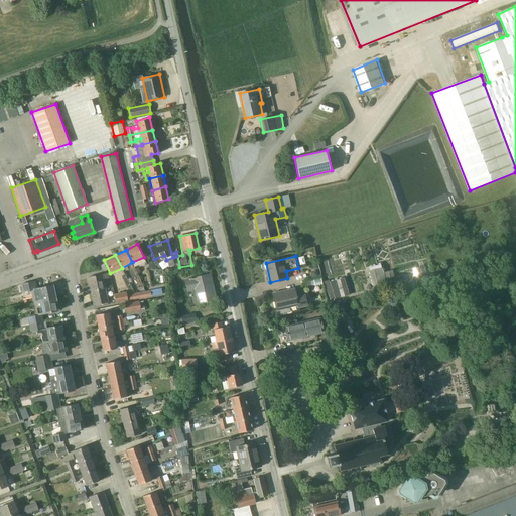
[(415,278),(421,276),(418,266),(412,268),(415,278)]
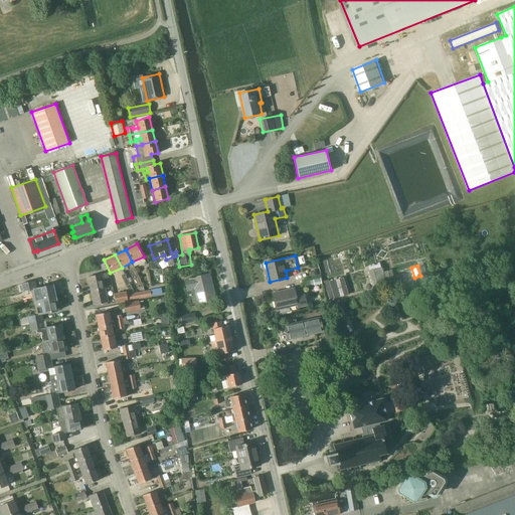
[(378,268),(368,271),(372,288),(395,282),(391,270),(379,273),(378,268)]
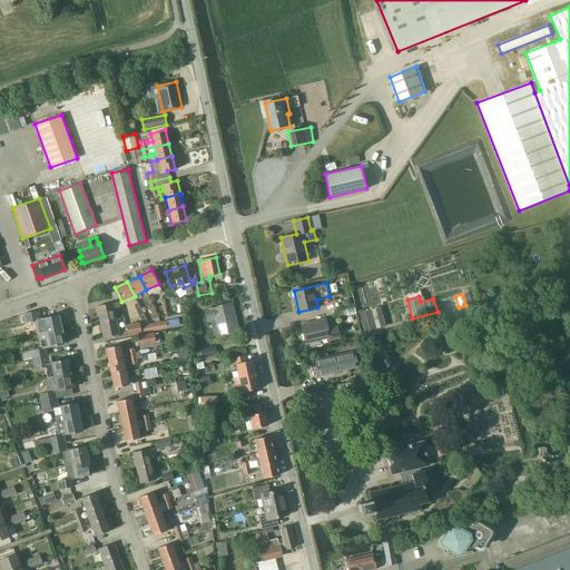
[(209,337),(232,333),(239,332),(233,302),(204,308),(209,337)]
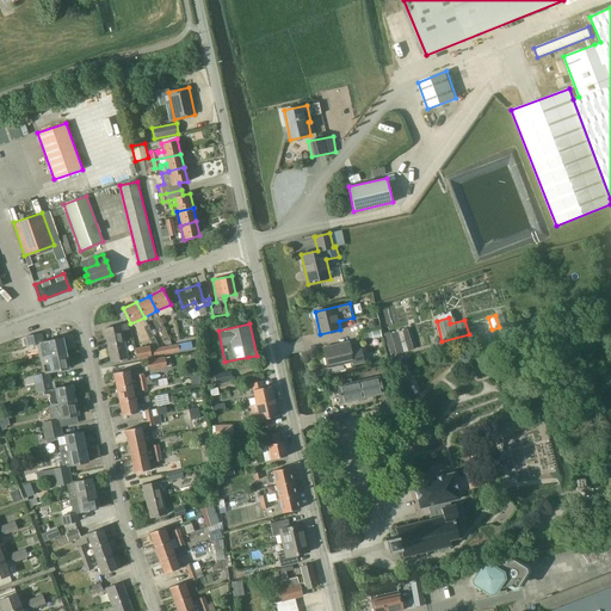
[(107,345),(125,341),(122,325),(104,328),(107,345)]
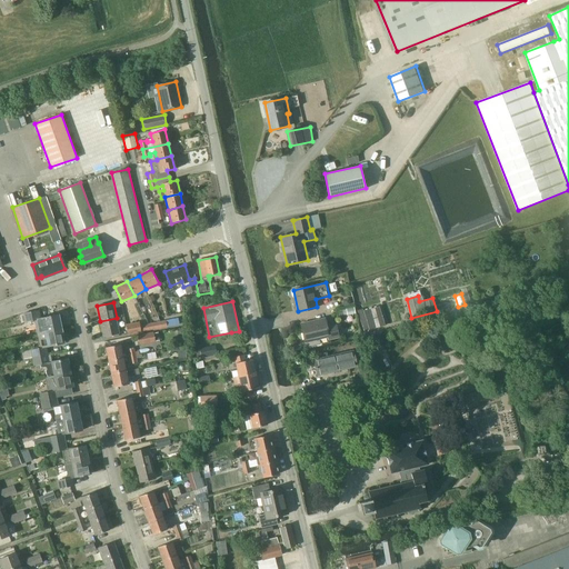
[(379,306),(363,310),(369,330),(385,326),(379,306)]
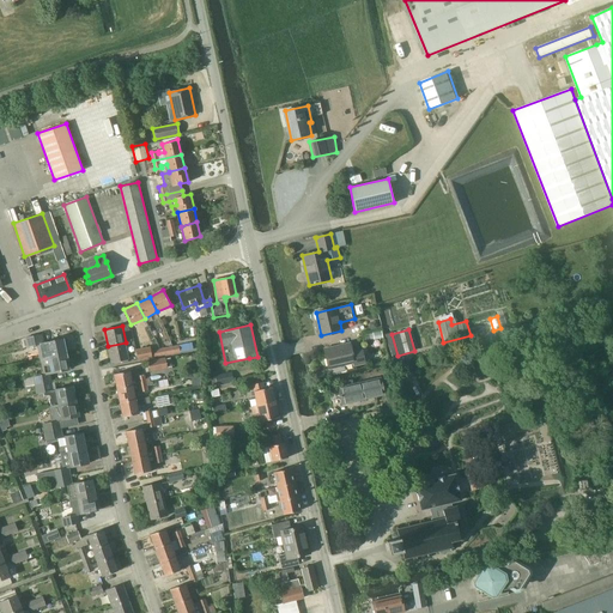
[(40,359),(66,354),(64,339),(43,343),(42,334),(25,338),(28,347),(37,345),(40,359)]
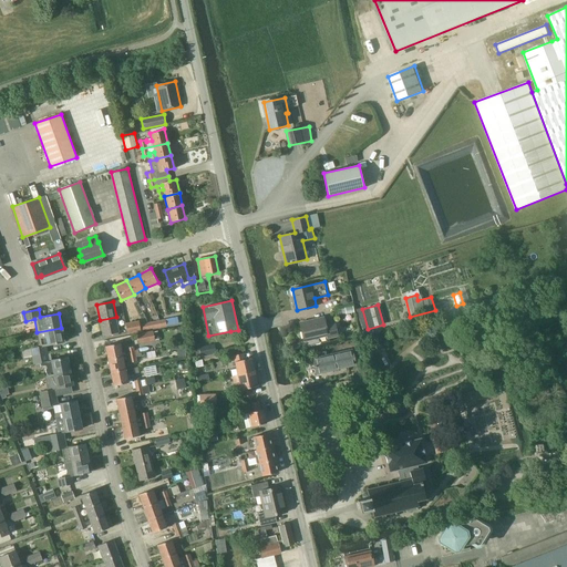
[(116,317),(100,320),(103,336),(120,331),(116,317)]
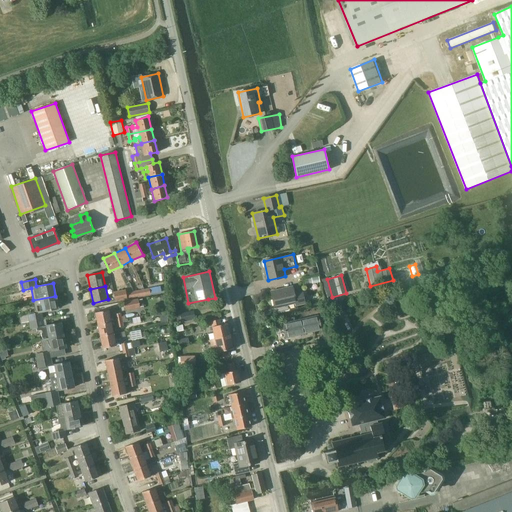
[(159,286),(127,292),(128,298),(161,292),(159,286)]
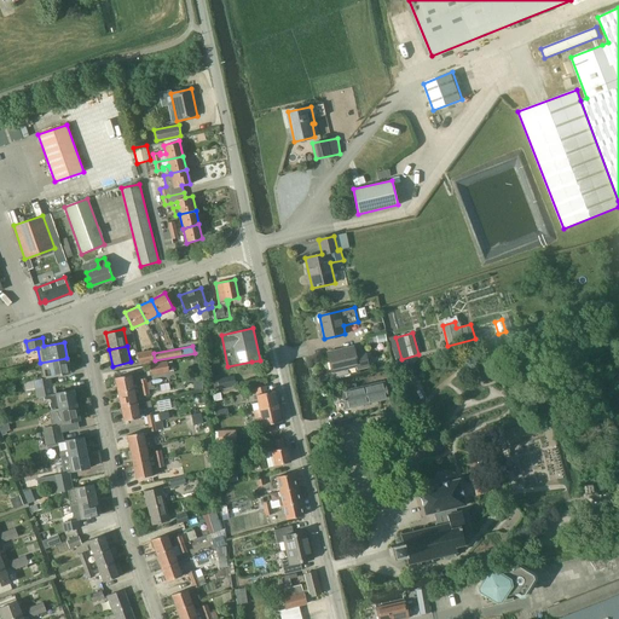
[(356,353),(354,346),(328,353),(333,375),(358,369),(358,370),(369,366),(365,352),(356,353)]
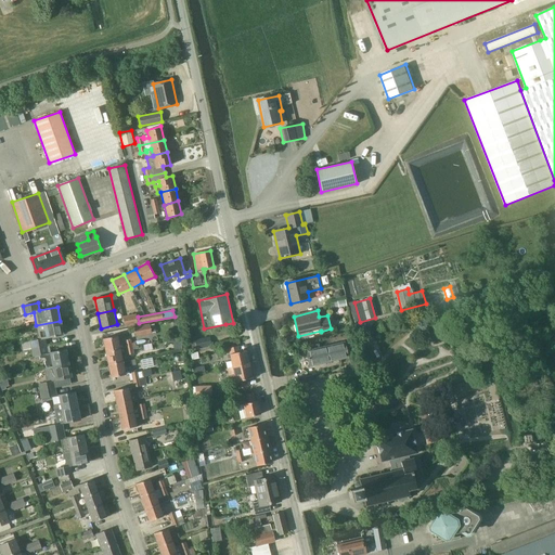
[(29,341),(31,348),(48,346),(46,338),(63,335),(60,321),(36,325),(38,339),(29,341)]
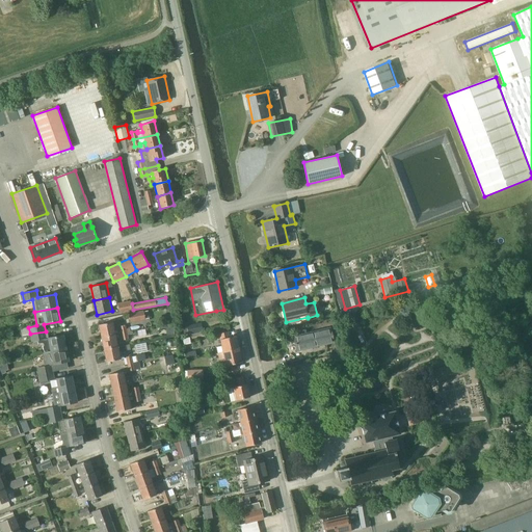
[(130,322),(144,319),(150,318),(148,310),(143,311),(128,314),(130,322)]
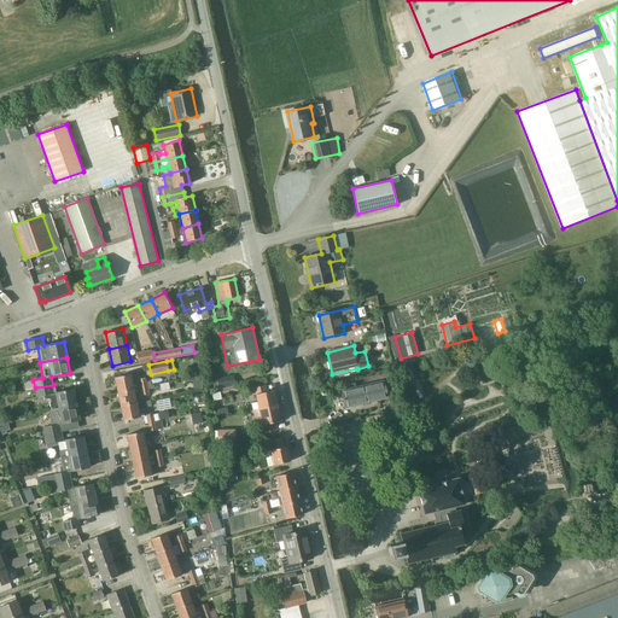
[(133,382),(132,373),(115,377),(118,392),(147,386),(146,378),(139,379),(139,380),(133,382)]
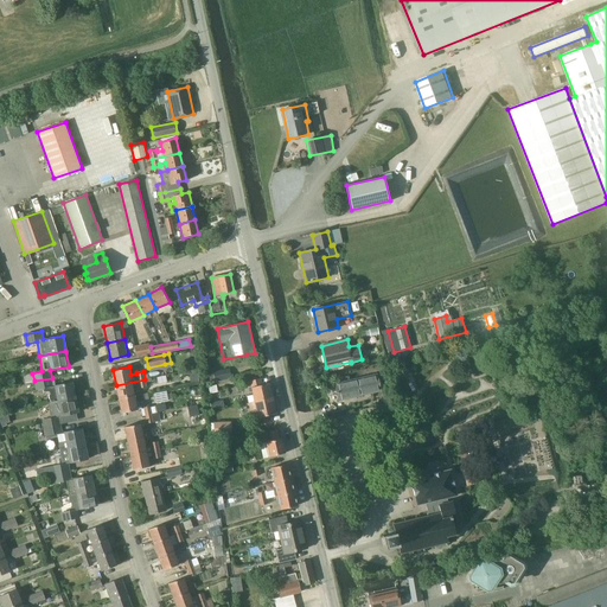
[(230,371),(213,375),(215,385),(232,381),(230,371)]
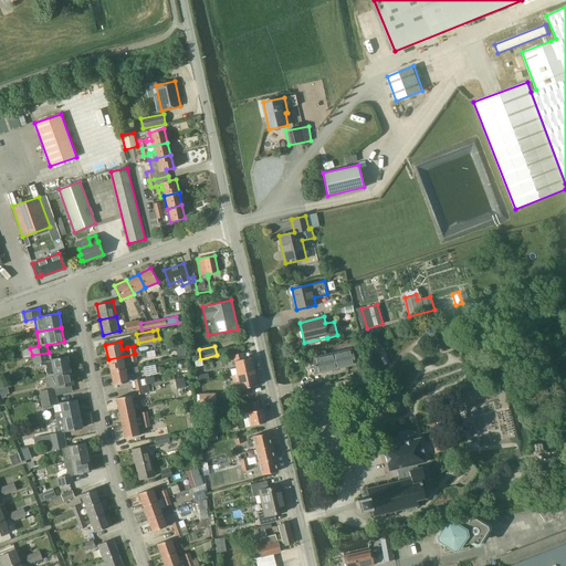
[(316,374),(356,364),(352,348),(312,358),(316,374)]
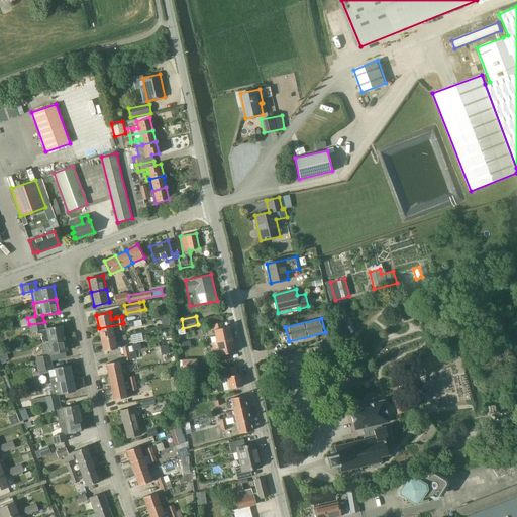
[(44,322),(29,324),(30,332),(34,331),(36,331),(36,335),(42,334),(43,342),(64,338),(62,325),(45,328),(44,322)]
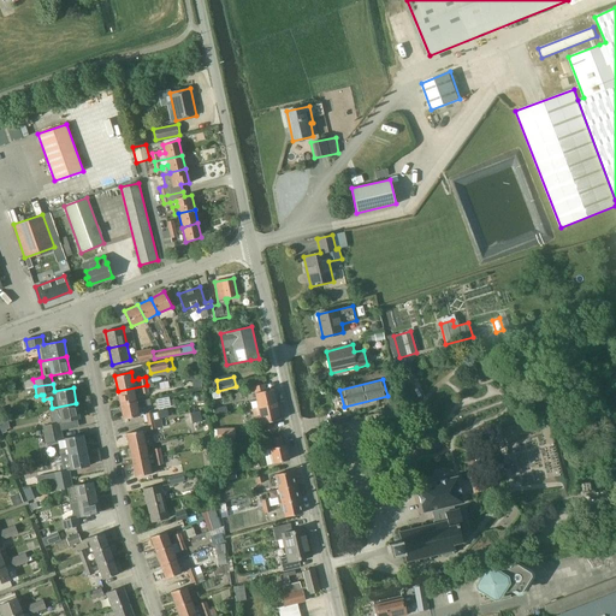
[(253,409),(277,403),(273,389),(266,390),(265,384),(253,386),(256,401),(250,402),(253,409)]
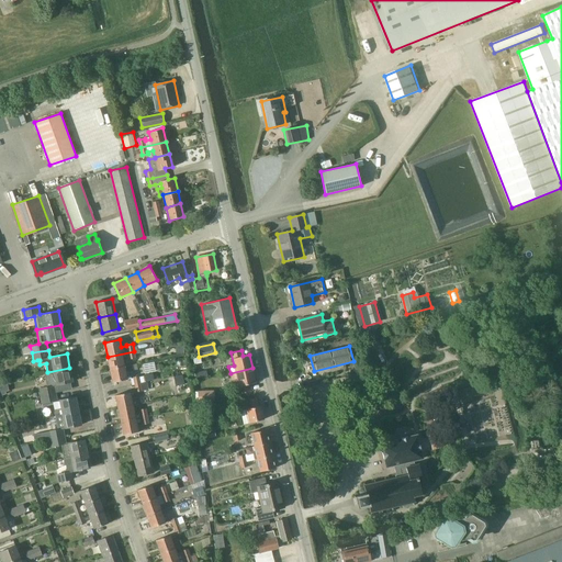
[(134,351),(108,357),(110,369),(125,366),(124,360),(128,359),(130,360),(136,359),(134,351)]
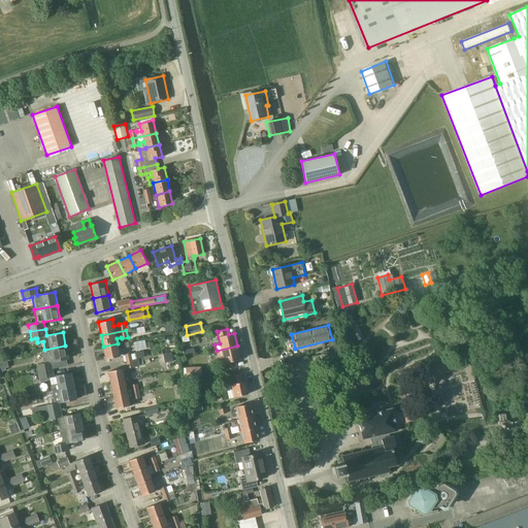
[(106,359),(120,357),(119,351),(125,350),(124,342),(118,343),(103,347),(106,359)]
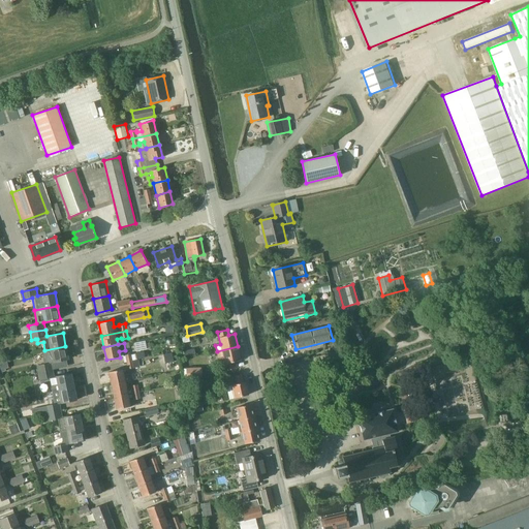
[(37,373),(52,370),(51,363),(68,360),(65,346),(44,350),(41,351),(43,364),(36,366),(37,373)]
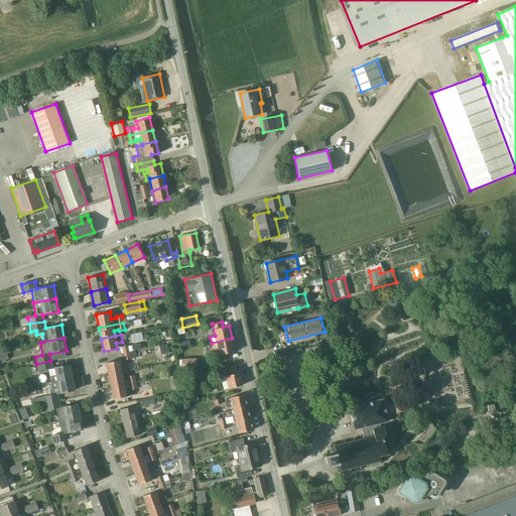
[(232,338),(212,343),(213,349),(218,348),(220,361),(230,359),(229,353),(234,352),(232,338)]
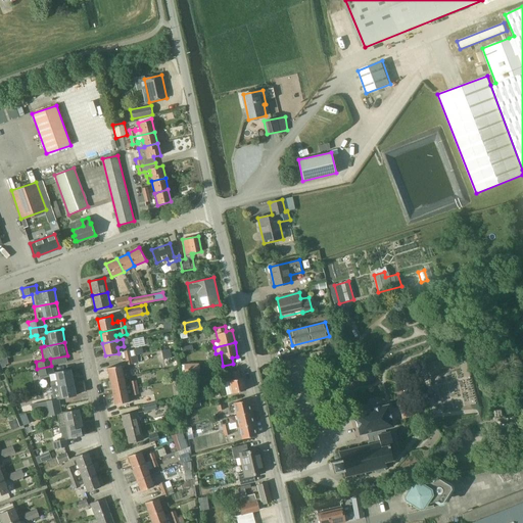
[(183,353),(194,351),(192,344),(181,346),(183,353)]
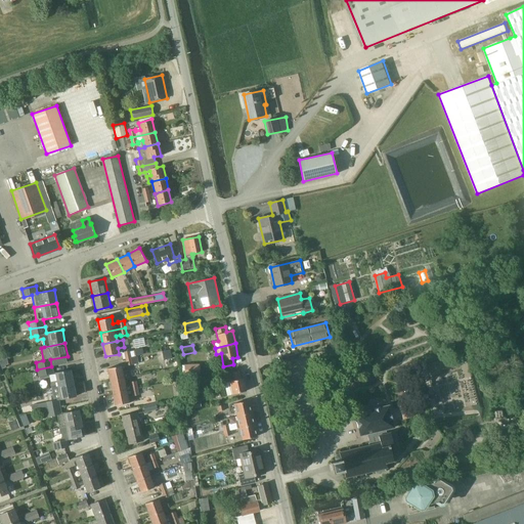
[(164,360),(172,358),(170,349),(162,351),(164,360)]
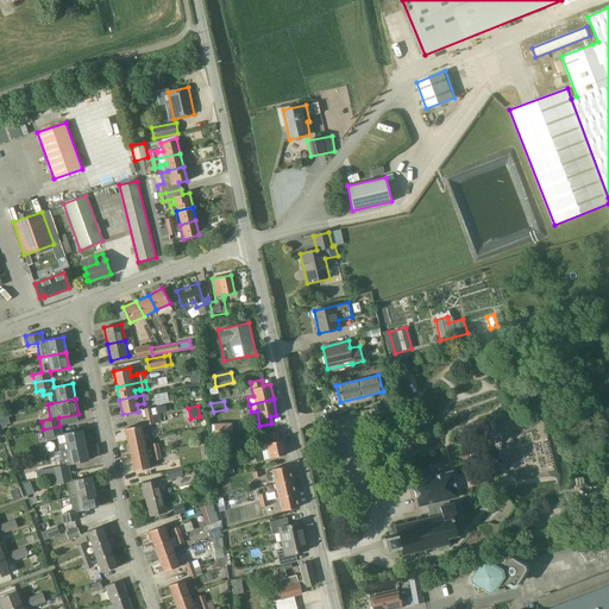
[(8,413),(0,414),(0,421),(2,428),(7,427),(6,424),(10,424),(8,413)]
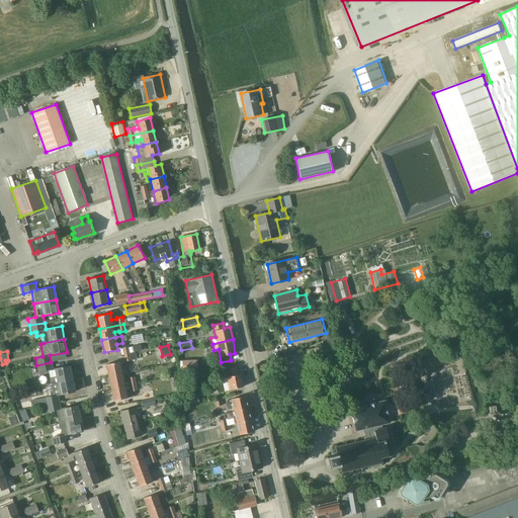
[(130,353),(123,354),(125,361),(132,360),(137,359),(136,352),(130,353)]
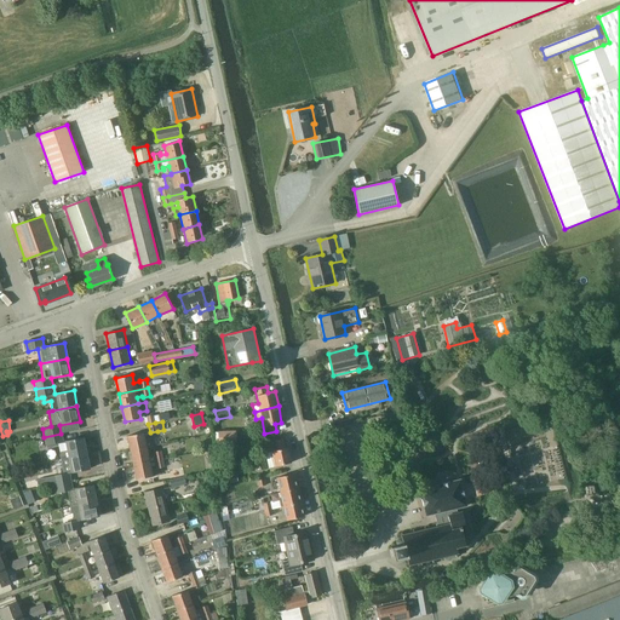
[(236,431),(218,431),(218,443),(236,443),(236,431)]
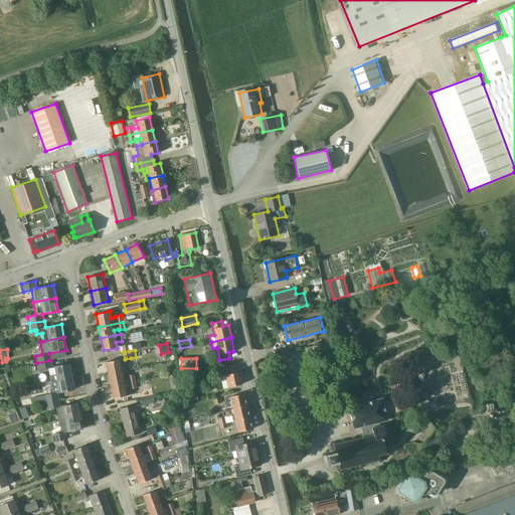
[(106,362),(108,374),(122,371),(128,370),(127,364),(121,365),(119,359),(106,362)]
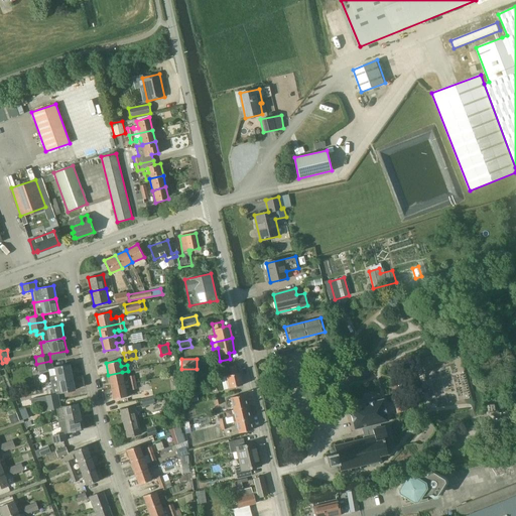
[(50,361),(36,364),(38,371),(51,368),(50,361)]
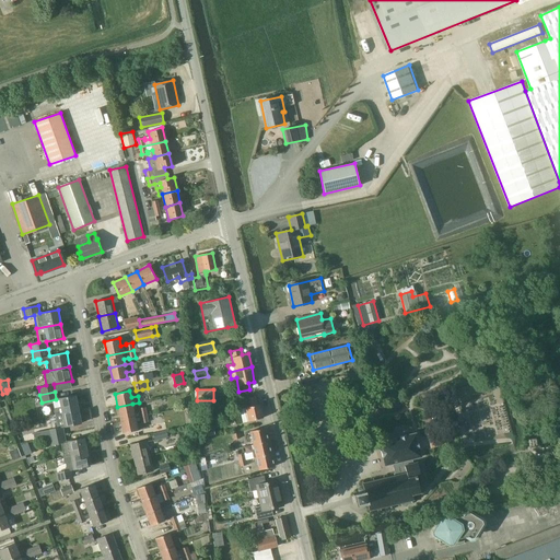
[(60,407),(54,408),(55,413),(78,409),(76,396),(58,399),(60,407)]
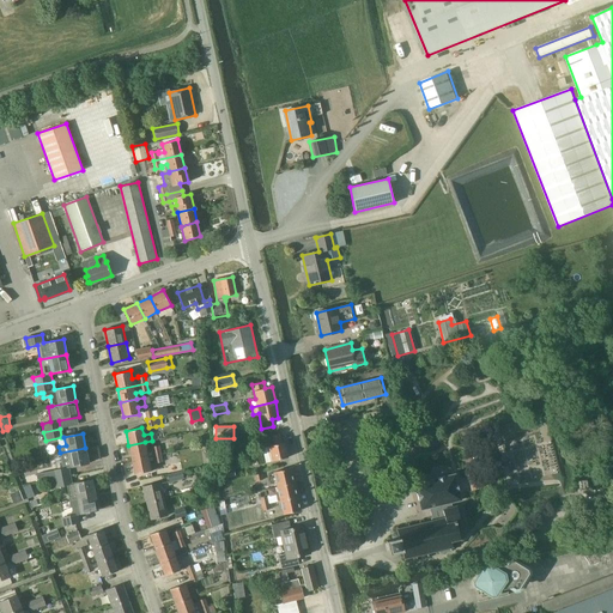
[(262,448),(263,455),(266,462),(271,461),(289,457),(285,443),(281,443),(279,434),(272,435),(273,445),(262,448)]
